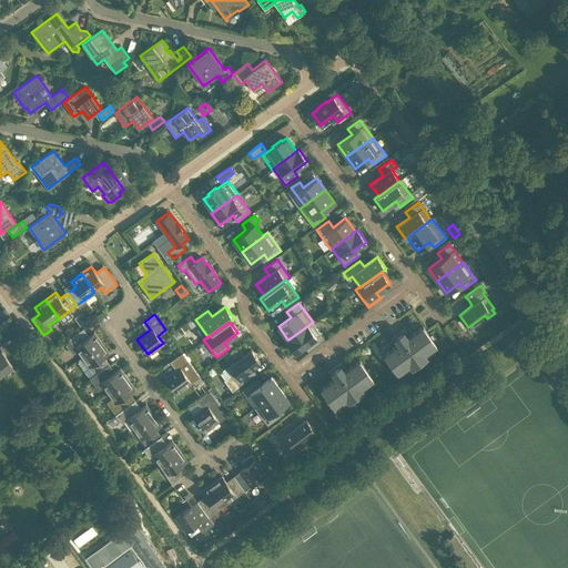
[(287,340),(286,341),(295,353),(308,343),(312,348),(325,340),(312,323),(288,340),(287,340)]
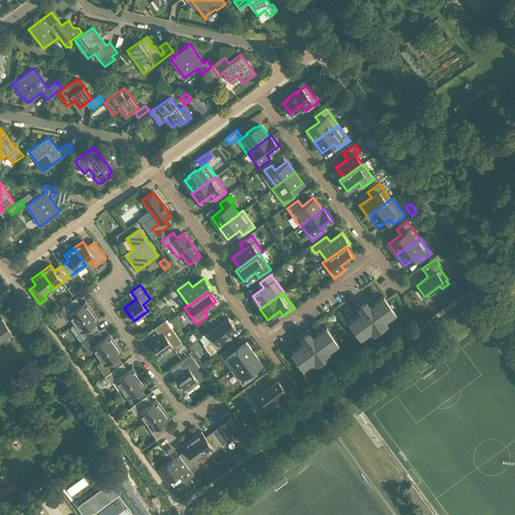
[(371,329),(373,333),(386,323),(384,320),(395,312),(383,296),(369,306),(365,301),(358,306),(362,311),(348,321),(360,338),(371,329)]
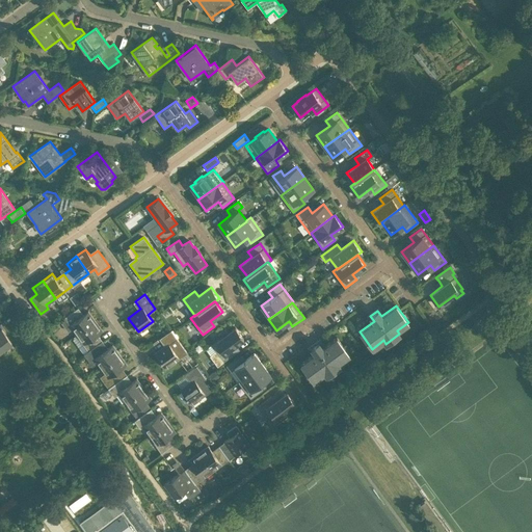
[(76,309),(64,317),(60,320),(68,331),(73,328),(77,334),(77,335),(95,322),(87,312),(81,316),(76,309)]
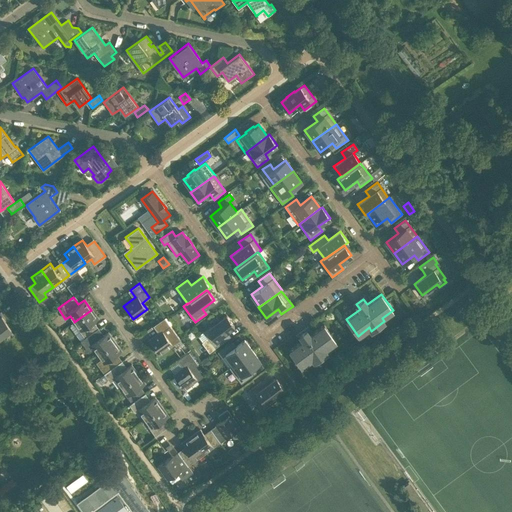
[(82,341),(97,330),(92,323),(98,319),(91,310),(74,322),(74,321),(70,324),(71,325),(70,326),(75,334),(81,330),(86,337),(82,340),(82,341)]
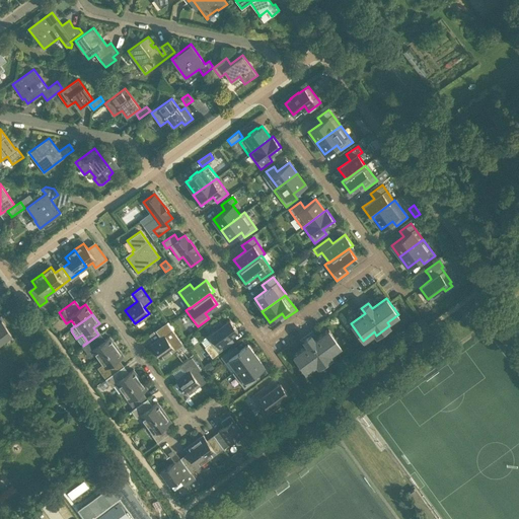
[(206,337),(210,343),(204,347),(212,357),(218,353),(230,344),(226,339),(237,330),(229,319),(221,325),(219,322),(213,326),(215,329),(206,337)]
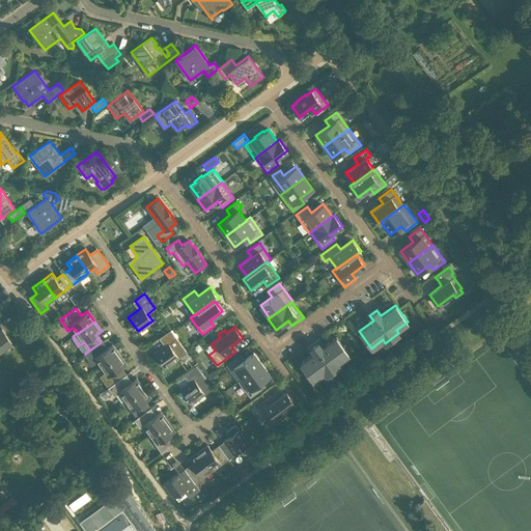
[(0,330),(0,352),(4,348),(3,346),(10,341),(2,329),(0,330)]
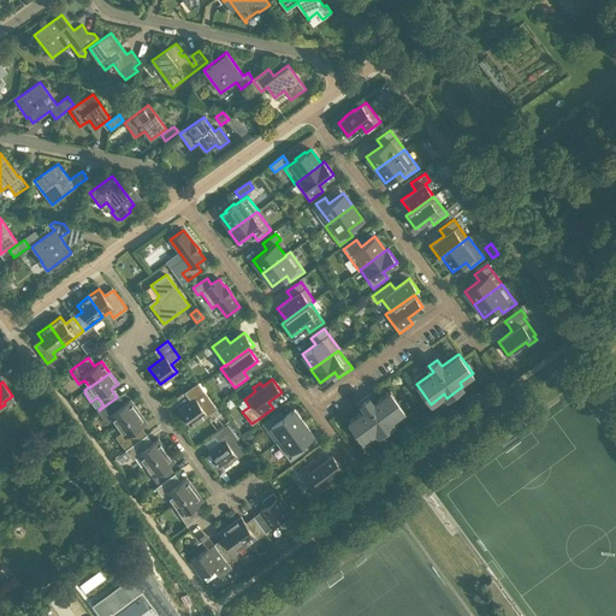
[(190,426),(207,414),(215,408),(205,392),(197,383),(187,391),(193,400),(179,410),(190,426)]
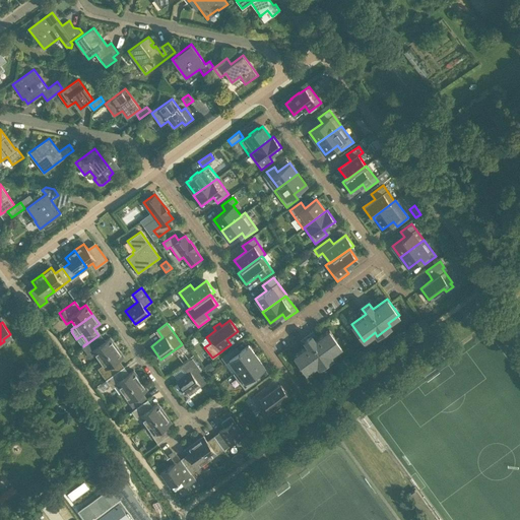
[(306,372),(317,364),(319,367),(332,358),(330,354),(341,346),(329,329),(315,339),(311,334),(304,339),(308,345),(294,355),(306,372)]
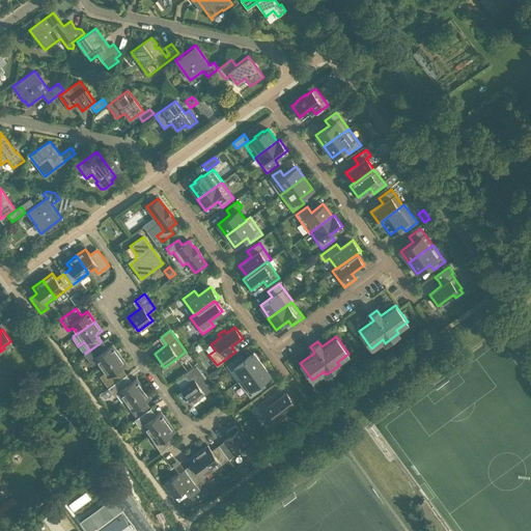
[(106,348),(101,342),(85,354),(92,364),(96,361),(102,367),(118,355),(111,344),(106,348)]
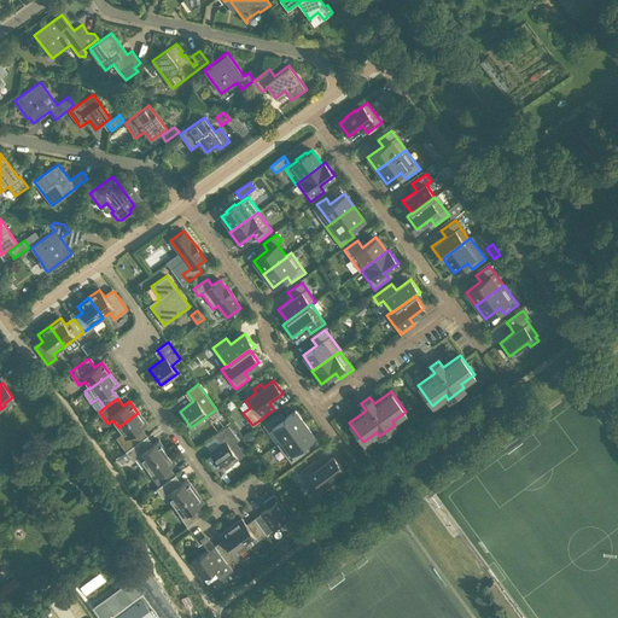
[(295,410),(280,421),(277,415),(262,425),(268,432),(272,429),(281,441),(304,424),(295,410)]
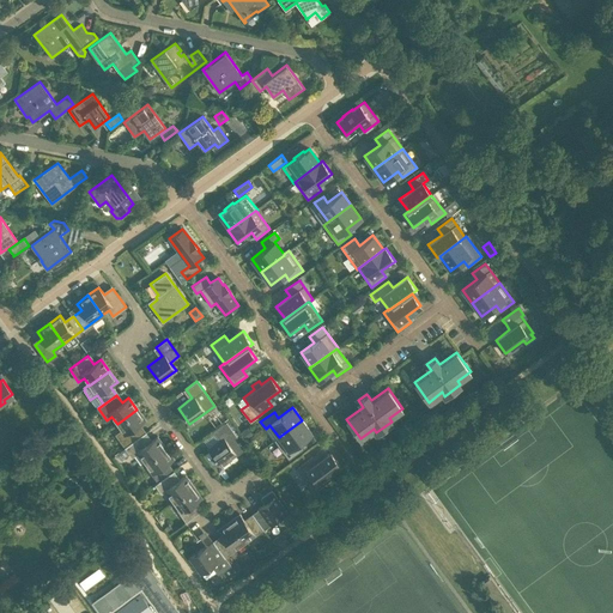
[(145,420),(137,410),(117,424),(121,430),(116,434),(127,447),(144,435),(138,426),(145,420)]
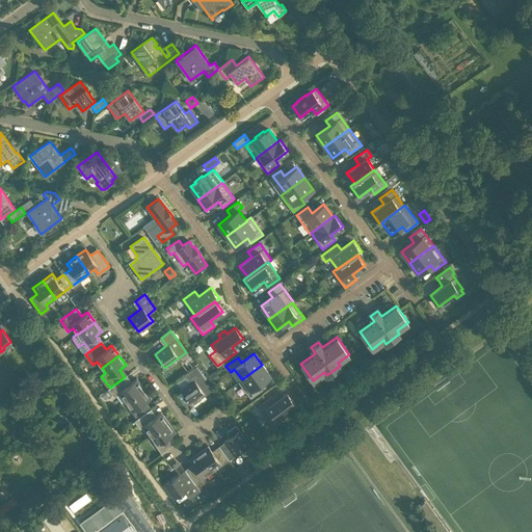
[(242,379),(238,382),(250,399),(262,391),(258,386),(270,376),(262,365),(242,379)]
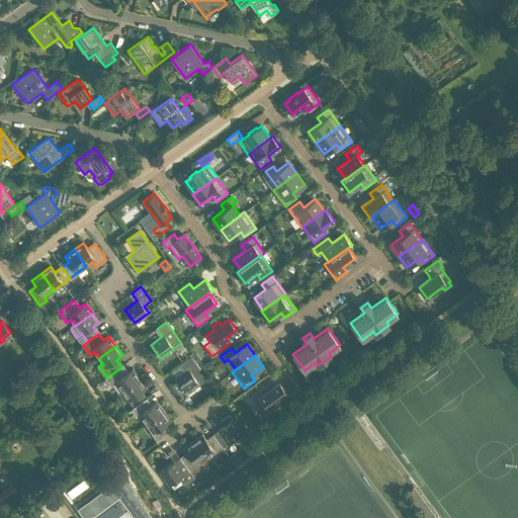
[(196,369),(199,367),(191,356),(181,363),(187,371),(176,380),(185,394),(199,383),(204,379),(200,373),(199,373),(196,369)]
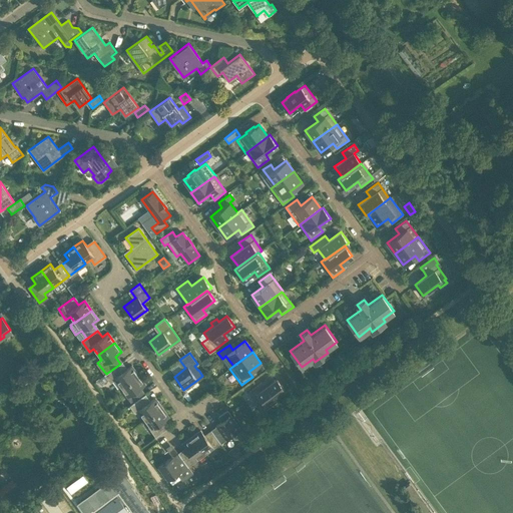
[(205,368),(210,364),(207,359),(201,363),(205,368)]
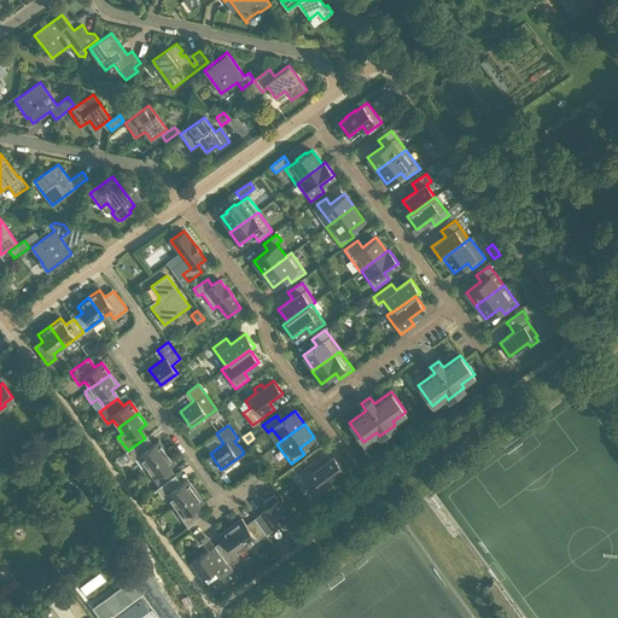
[(138,455),(146,467),(167,453),(158,441),(151,445),(145,438),(128,450),(133,459),(138,455)]
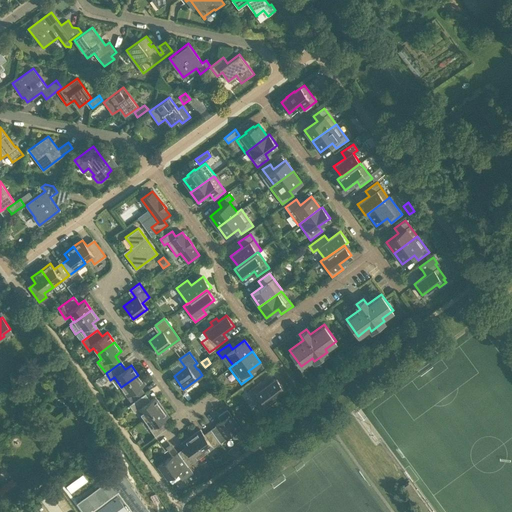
[(144,384),(138,375),(121,387),(133,403),(144,395),(139,388),(144,384)]
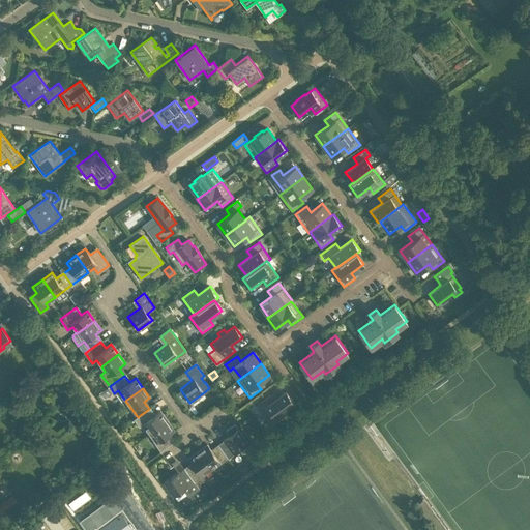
[(102,391),(98,394),(102,400),(107,396),(102,391)]
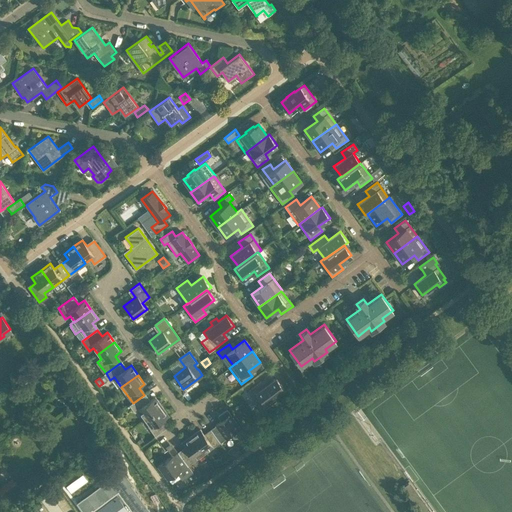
[(284,389),(276,378),(265,386),(261,381),(249,390),(261,406),(284,389)]
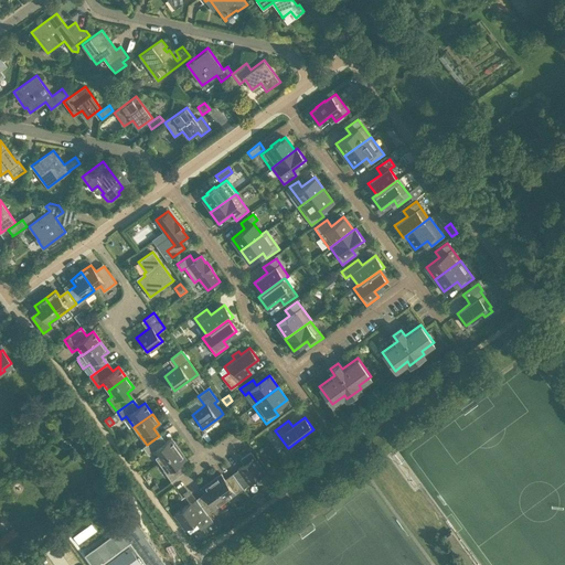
[(6,433),(9,438),(17,433),(12,427),(6,433)]
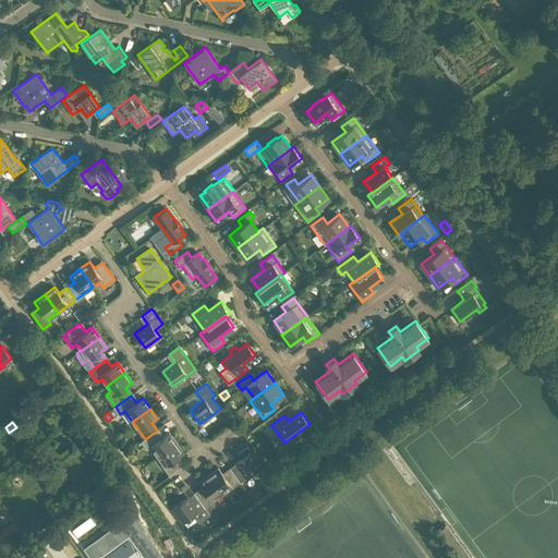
[(145,439),(158,457),(176,444),(168,433),(161,437),(157,431),(145,439)]
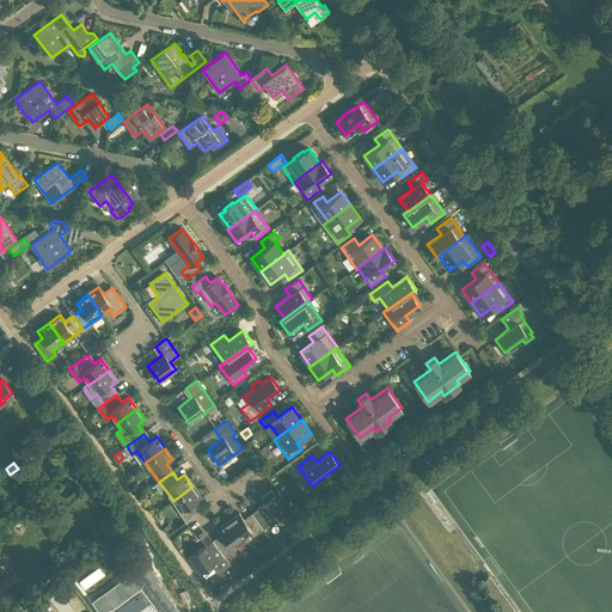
[(201,497),(193,487),(173,501),(187,520),(200,510),(194,502),(201,497)]
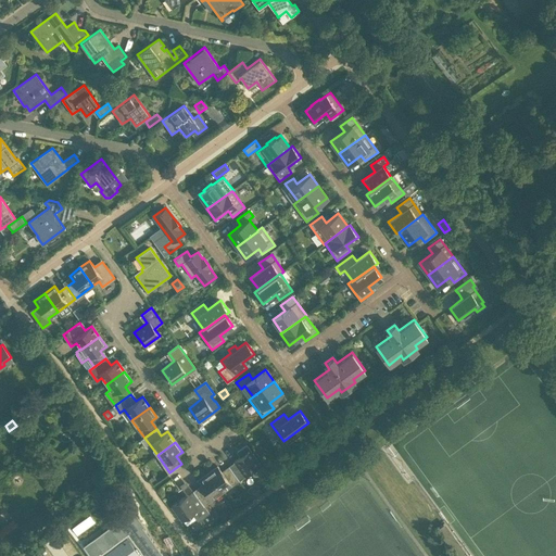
[(244,477),(250,472),(251,474),(254,476),(255,476),(256,476),(258,476),(260,475),(261,474),(261,471),(262,469),(261,467),(260,466),(245,445),(237,452),(240,456),(234,460),(228,465),(238,480),(244,476),(244,477)]
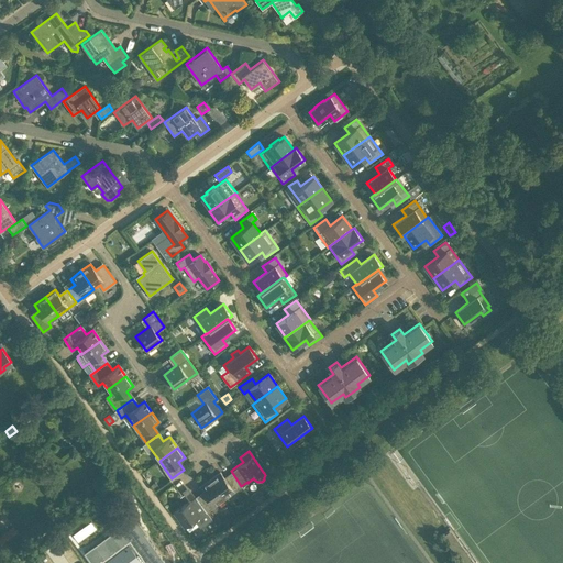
[(241,486),(231,471),(225,474),(220,470),(208,478),(223,498),(241,486)]
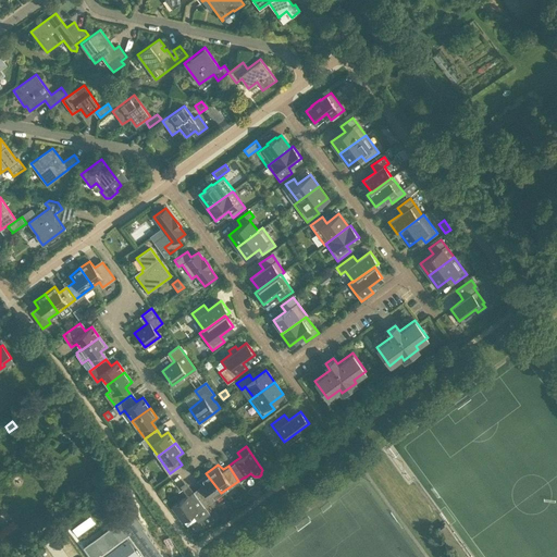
[(203,506),(221,493),(206,473),(197,481),(200,484),(193,491),(203,506)]
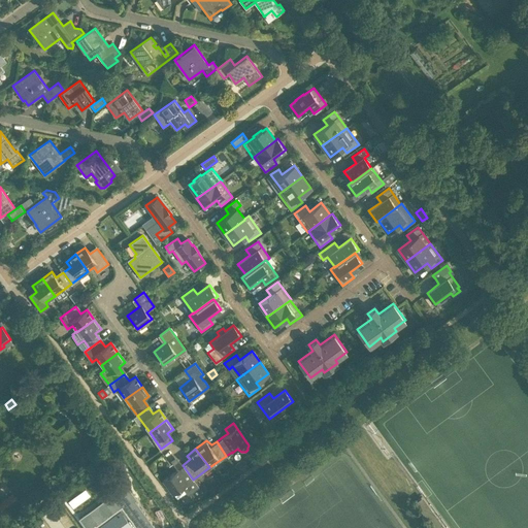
[(193,480),(183,465),(176,455),(171,459),(177,468),(162,480),(173,495),(184,488),(190,495),(192,494),(195,499),(197,497),(198,498),(202,495),(201,494),(203,493),(202,492),(199,487),(193,480)]
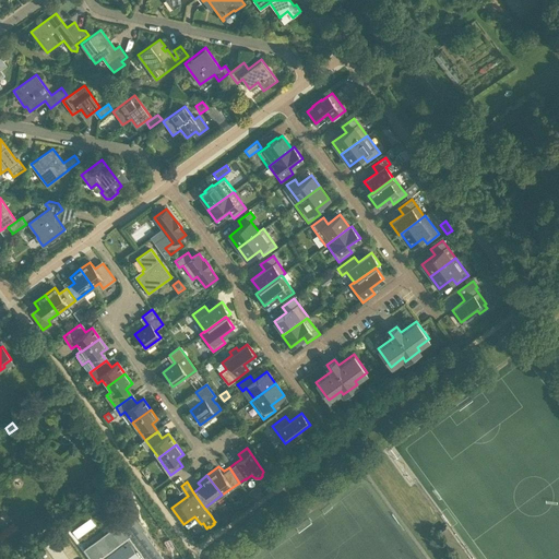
[(249,492),(254,500),(263,494),(261,490),(256,494),(253,489),(249,492)]
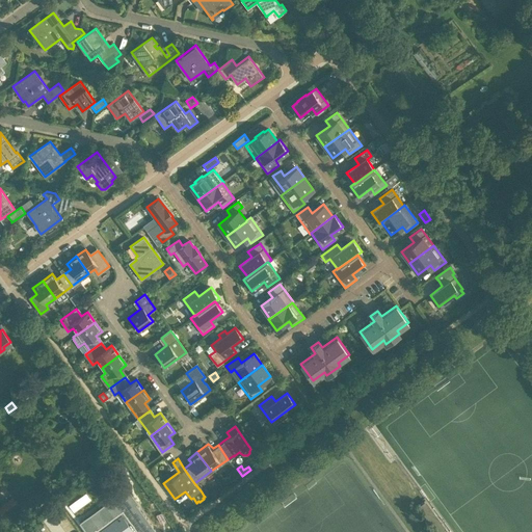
[(111,500),(79,523),(85,531),(156,531),(136,505),(138,504),(126,486),(110,498),(111,500)]
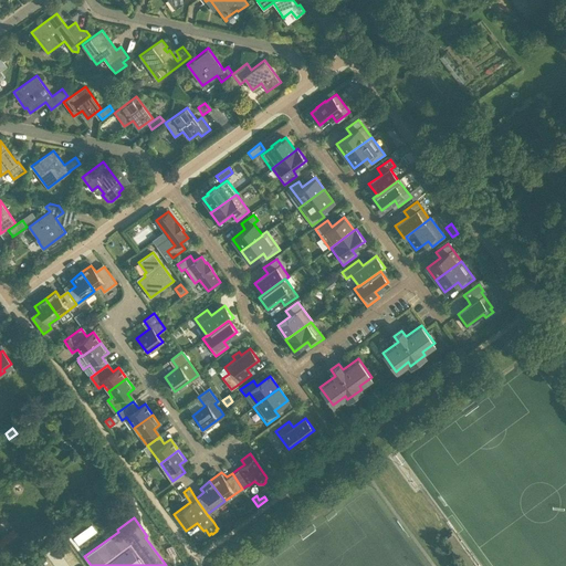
[(213,522),(217,527),(222,524),(218,519),(213,522)]
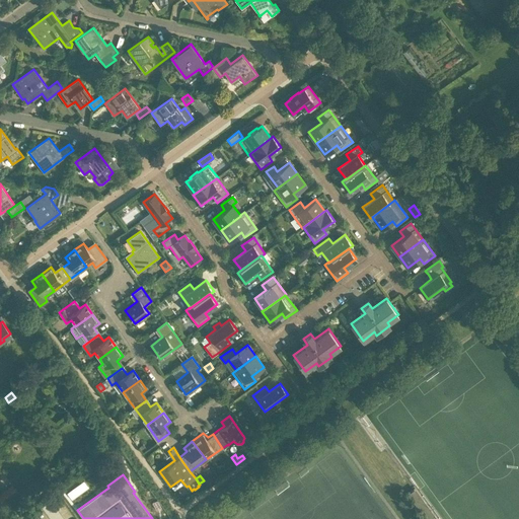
[(12,486),(0,495),(0,499),(2,503),(17,492),(12,486)]
